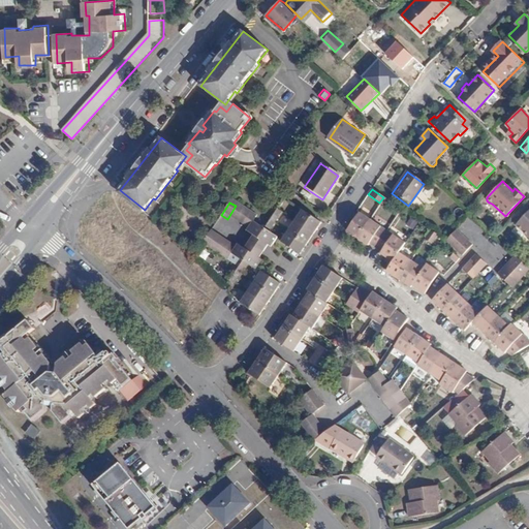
[(227,219),(234,222),(242,210),(236,206),(227,219)]
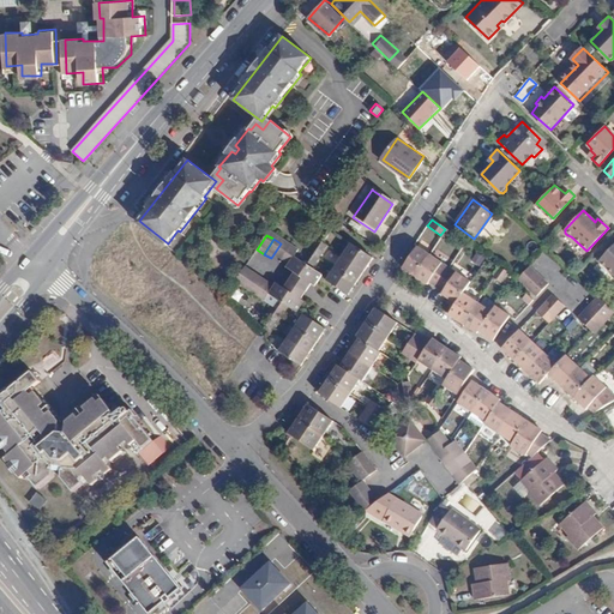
[(613,242),(597,262),(613,276),(613,280),(613,281),(613,242)]
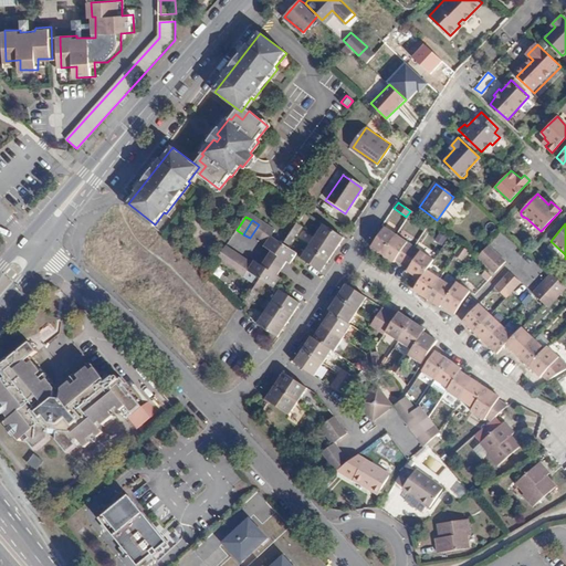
[(259,224),(250,238),(257,242),(265,229),(259,224)]
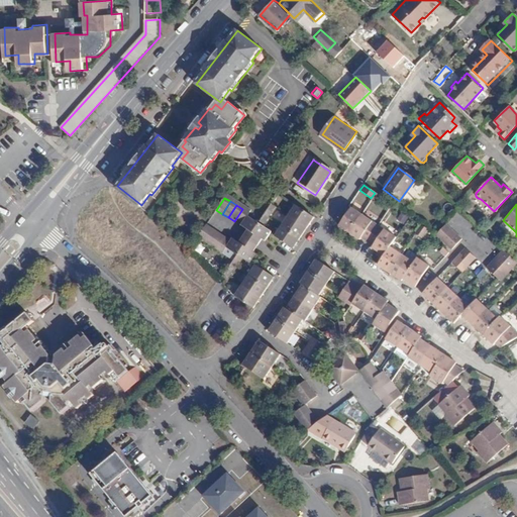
[(296,206),(289,216),(307,229),(314,219),(296,206)]
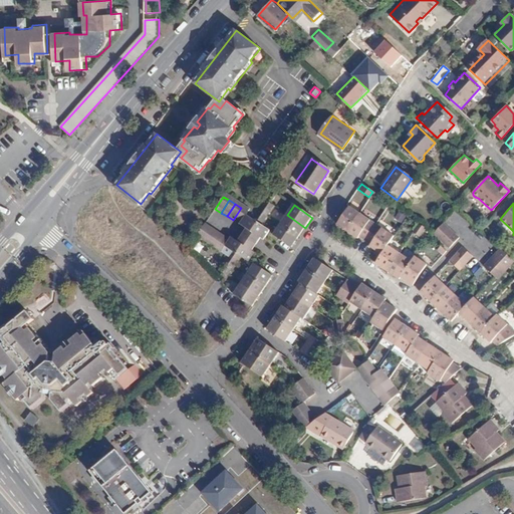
[(340,229),(345,233),(358,213),(349,207),(338,224),(341,227),(340,229)]
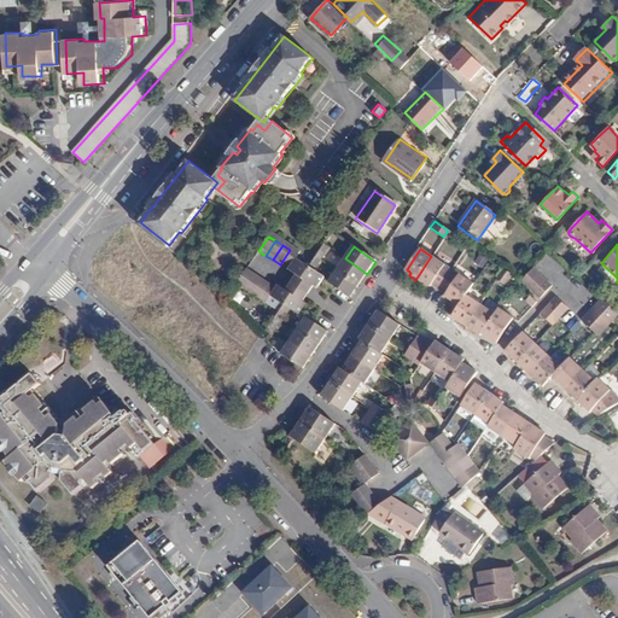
[(290,250),(280,264),(289,270),(287,274),(296,279),(291,286),(308,296),(313,290),(315,292),(321,281),(295,263),(298,256),(290,250)]
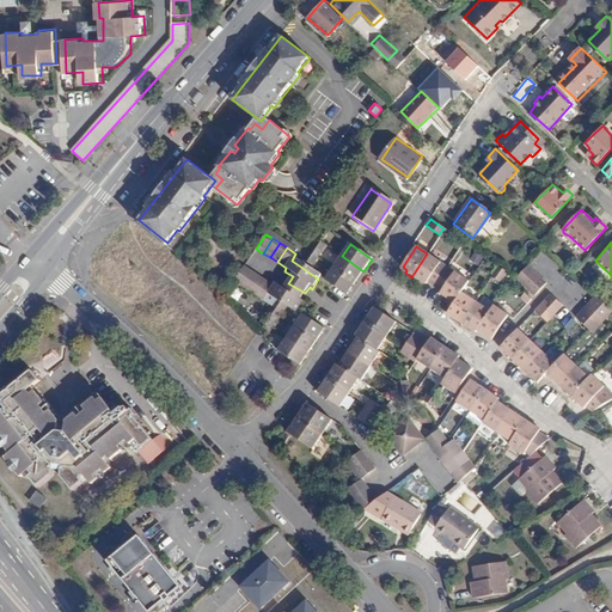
[(319,248),(313,256),(319,259),(325,251),(319,248)]
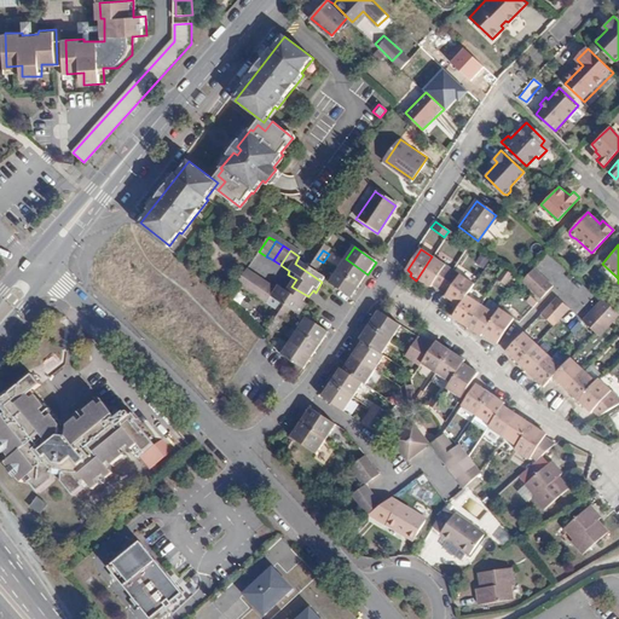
[(435,289),(449,268),(432,256),(416,281),(423,284),(424,282),(435,289)]
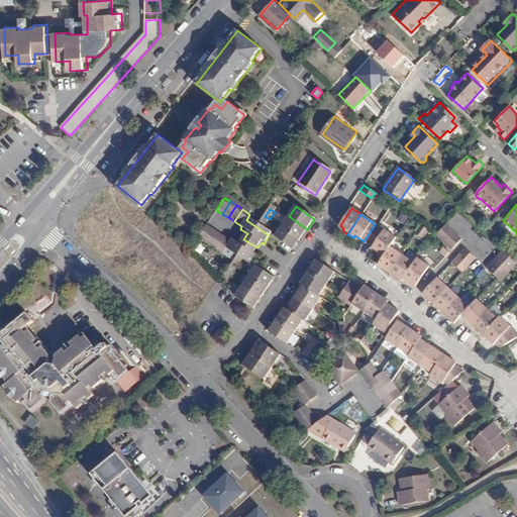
[(270,219),(265,216),(260,223),(265,226),(270,219)]
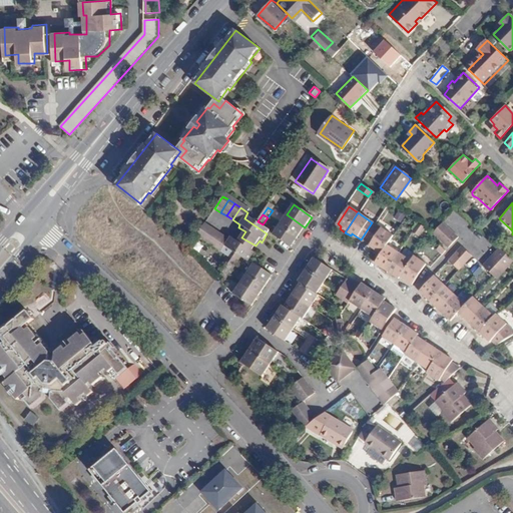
[(305,227),(287,214),(280,224),(298,237),(305,227)]
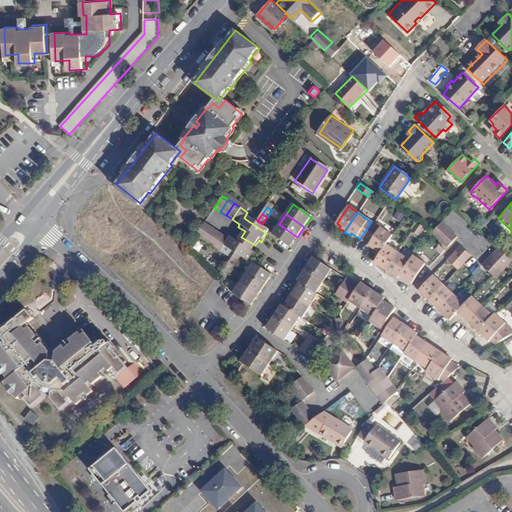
[(367,247),(376,253),(383,242),(389,233),(371,222),(360,239),(369,245),(367,247)]
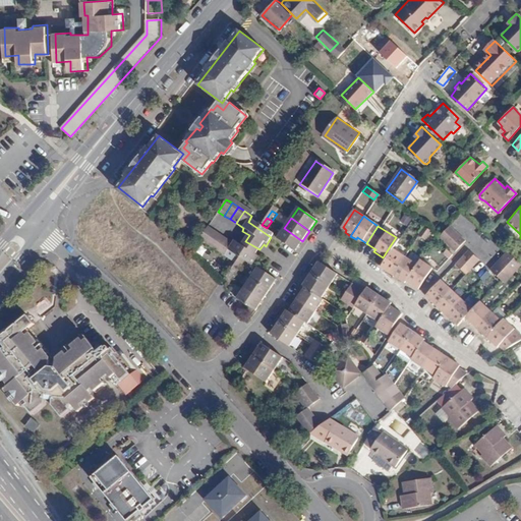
[(207,244),(214,231),(208,227),(199,240),(207,244)]
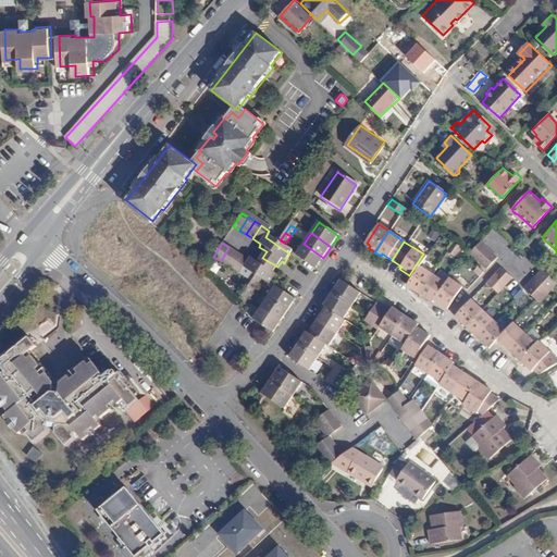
[(469,255),(473,259),(486,247),(481,243),(469,255)]
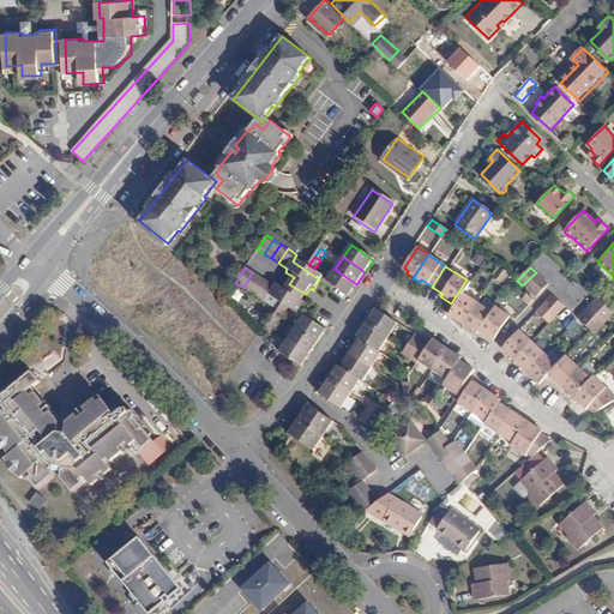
[(356,284),(335,269),(326,281),(349,295),(356,284)]
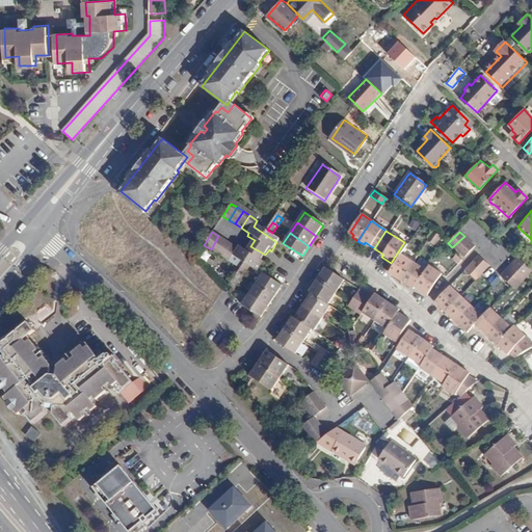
[(436,238),(429,234),(425,240),(432,244),(436,238)]
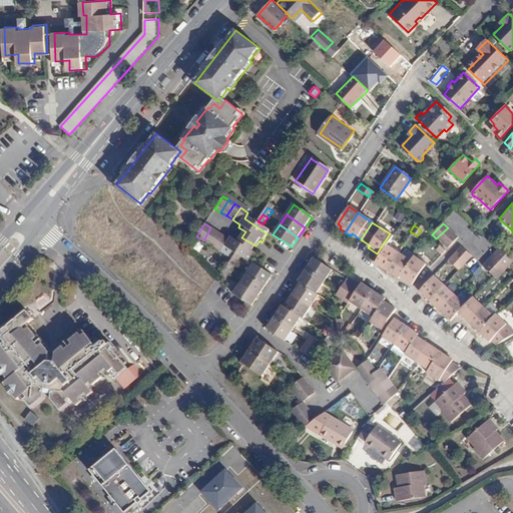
[(203,240),(208,243),(216,231),(210,227),(203,240)]
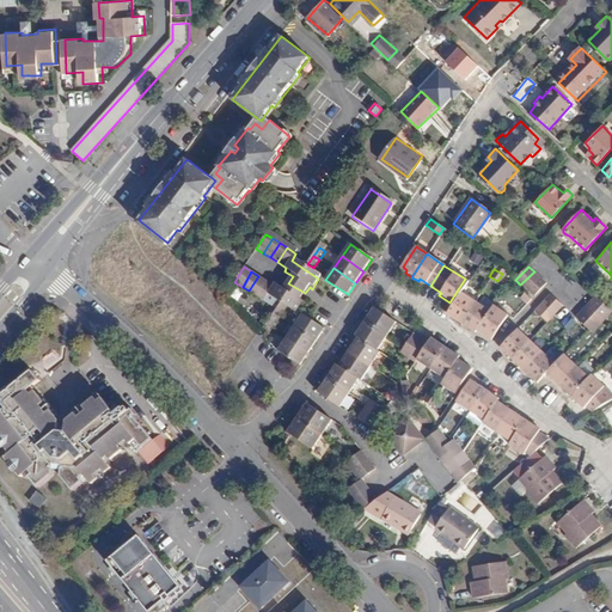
[(534,271),(520,285),(527,292),(540,279),(534,271)]
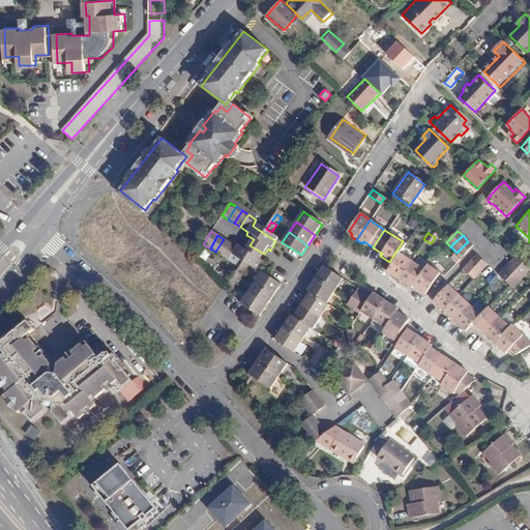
[(224,239),(215,252),(222,257),(230,243),(224,239)]
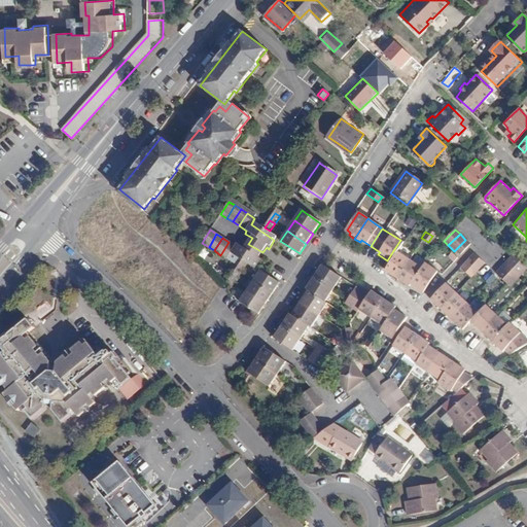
[(465,240),(454,251),(458,255),(469,244),(465,240)]
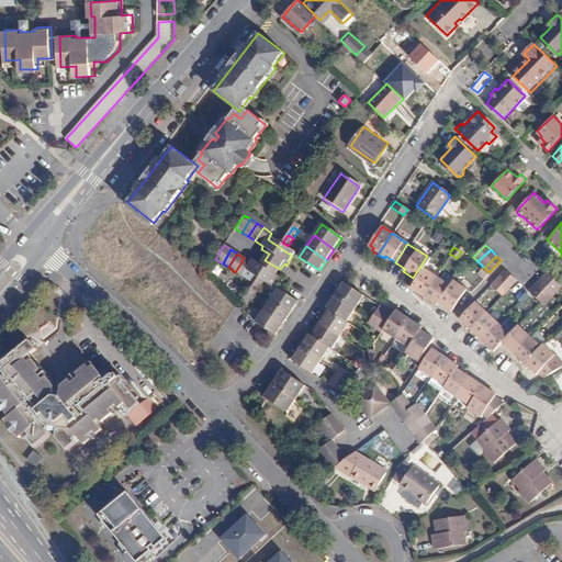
[(244,258),(235,272),(242,277),(246,270),(258,279),(263,282),(272,288),(278,279),(277,276),(280,269),(265,260),(260,266),(253,260),(251,262),(244,258)]
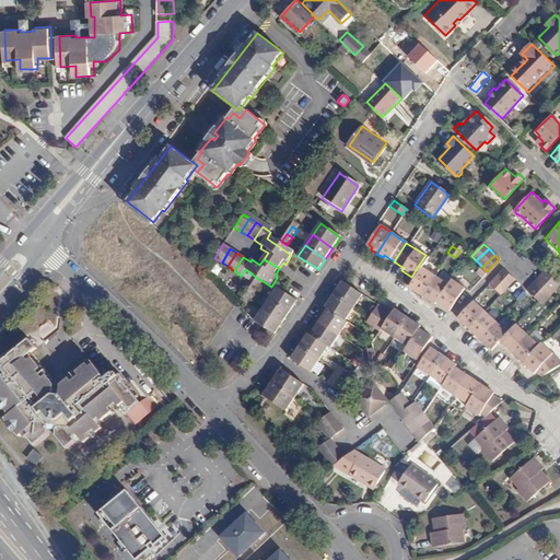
[(419,295),(433,273),(419,265),(411,277),(405,286),(419,295)]
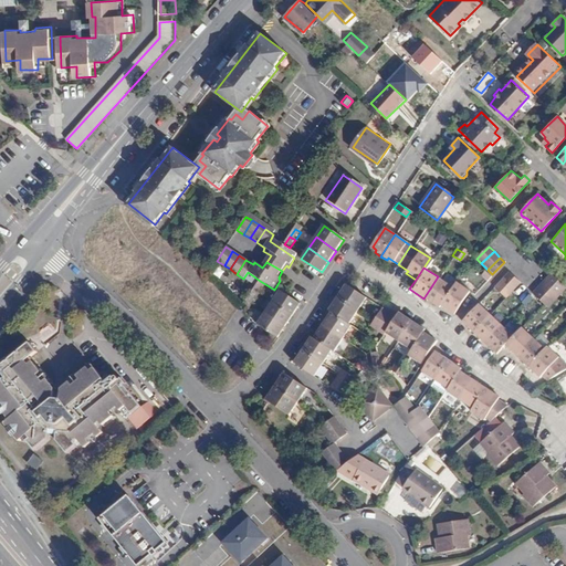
[(490,276),(484,271),(481,274),(486,280),(490,276)]
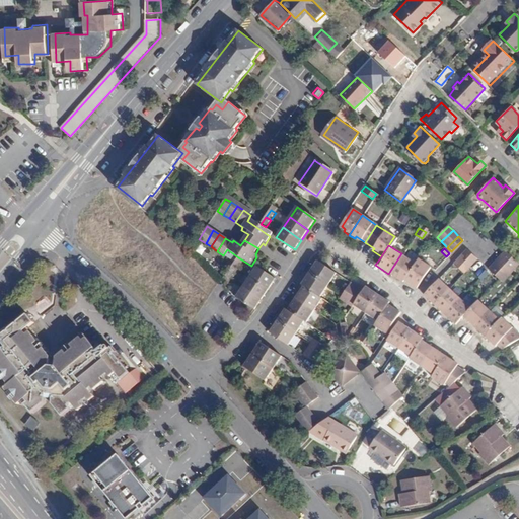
[(453,265),(458,269),(471,254),(466,249),(453,265)]
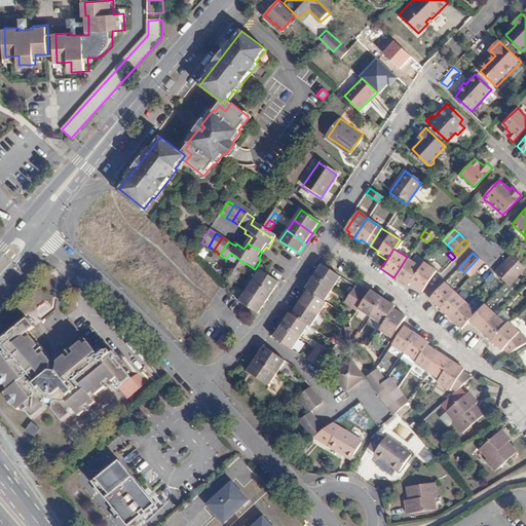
[(525,266),(512,253),(504,260),(520,274),(525,267),(525,266)]
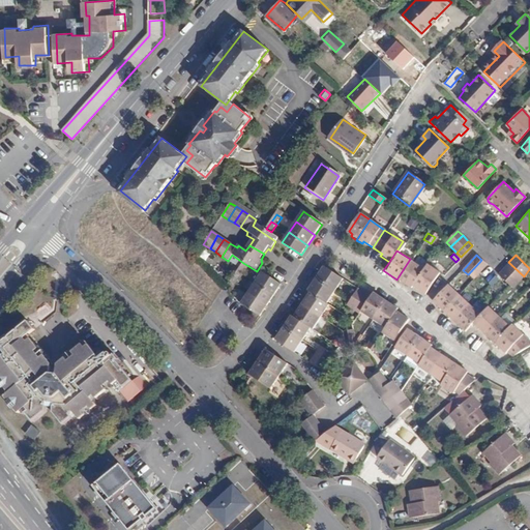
[(410,259),(396,280),(406,286),(408,283),(411,285),(422,267),(410,259)]
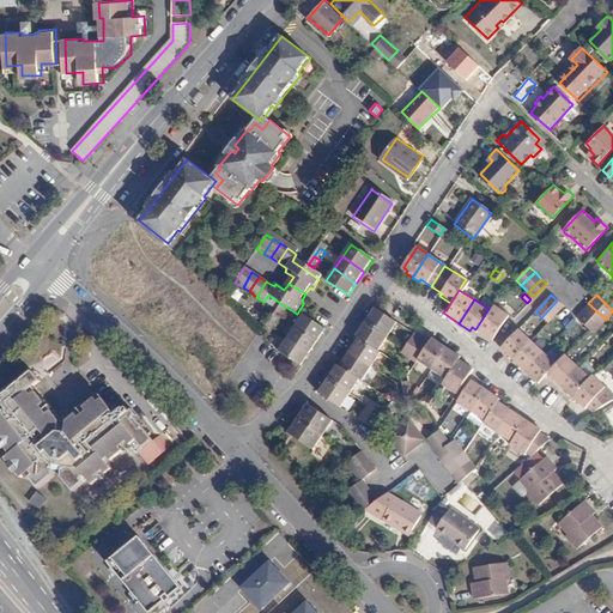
[(564,307),(557,301),(541,317),(547,323),(564,307)]
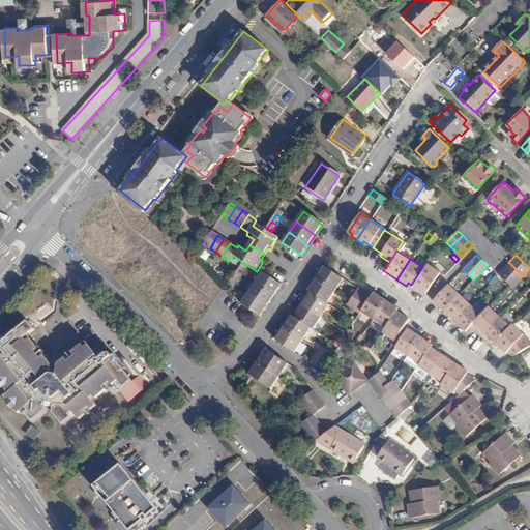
[(439,270),(425,262),(422,267),(411,285),(424,293),(439,270)]
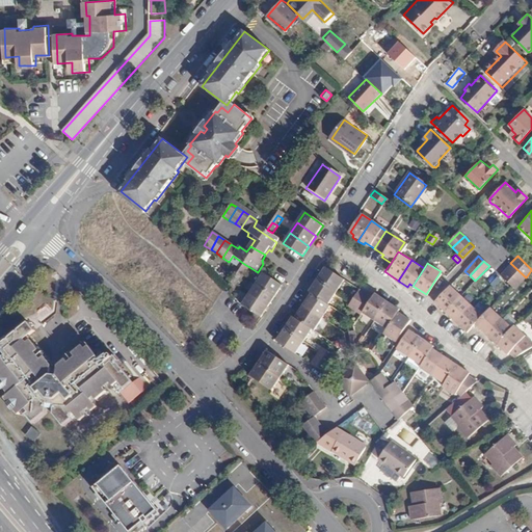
[(510,263),(505,269),(520,284),(526,277),(510,263)]
